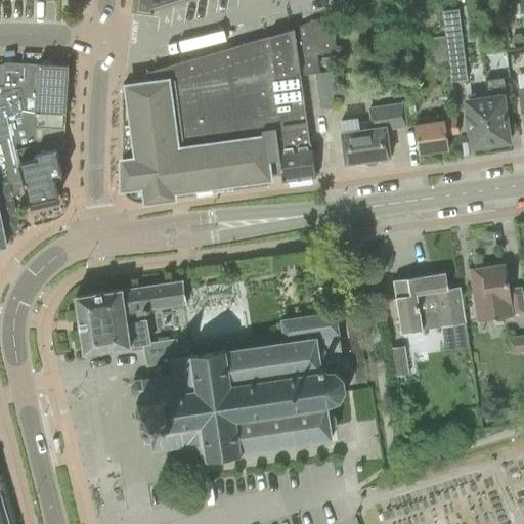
[(180,0),(134,0),(133,10),(154,13),(154,8),(180,0)]
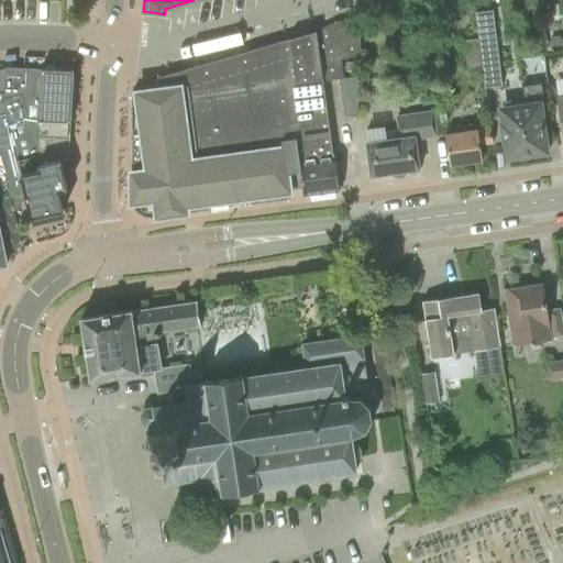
[(496,36),(493,36),(489,11),(475,13),(478,40),(485,88),(501,86),(496,36)]
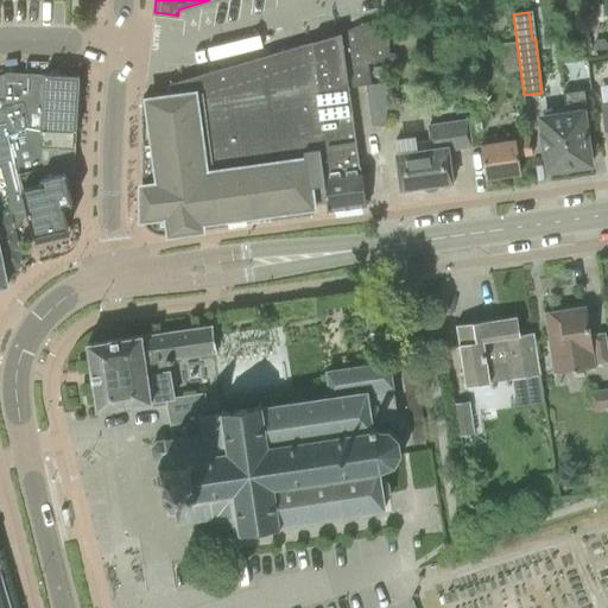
[(368,64),(388,62),(390,17),(361,25),(341,33),(169,84),(170,97),(141,101),(141,219),(143,221),(144,225),(147,228),(151,232),(154,233),(158,234),(162,234),(164,234),(312,214),(311,204),(325,203),(321,173),(360,169),(360,166),(359,166),(348,88),(365,86),(369,86),(368,64)]
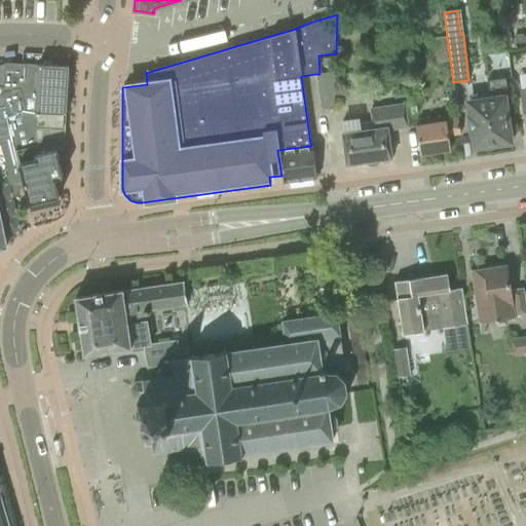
[(447,37),(429,39),(433,64),(449,62),(451,82),(453,82),(447,37)]
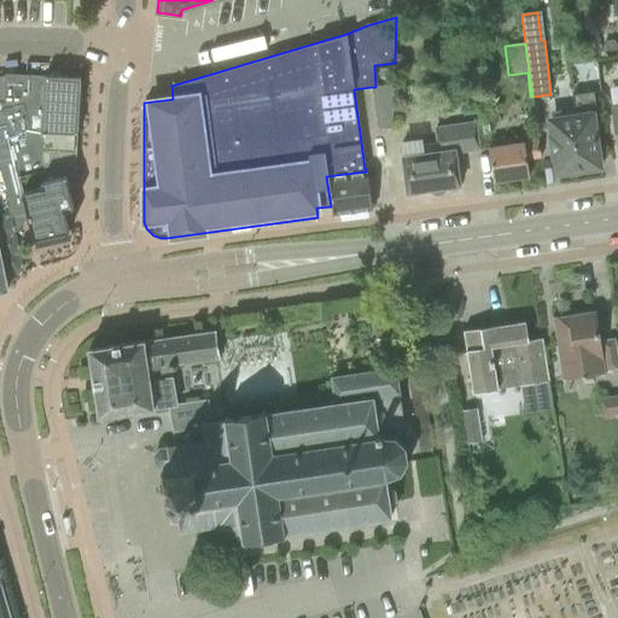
[(75,174),(80,79),(5,74),(3,109),(23,104),(24,108),(29,106),(41,106),(39,149),(48,149),(47,173),(75,174)]
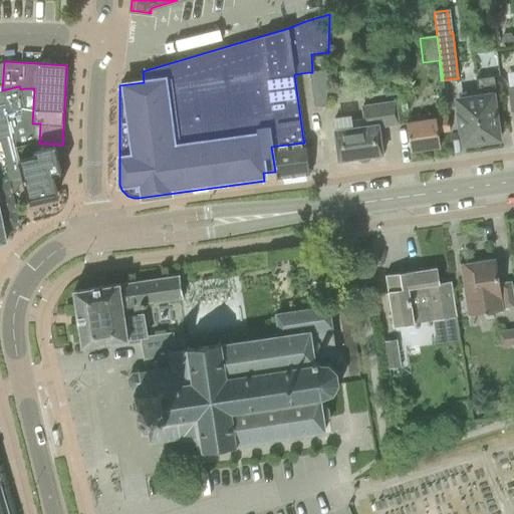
[(309,79),(327,76),(328,69),(312,72),(308,72),(309,79)]
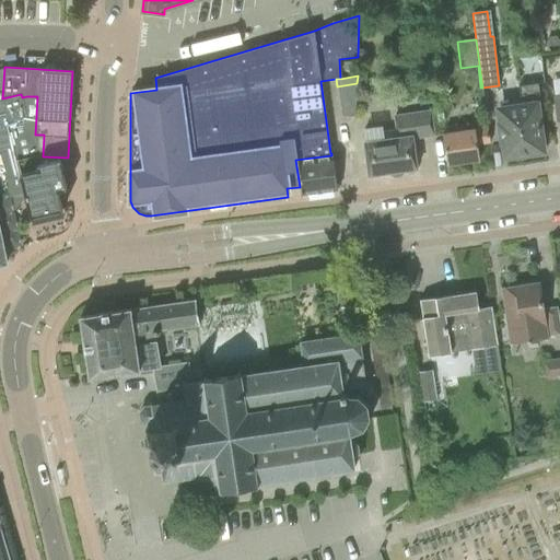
[(338,93),(357,91),(357,83),(337,86),(338,93)]
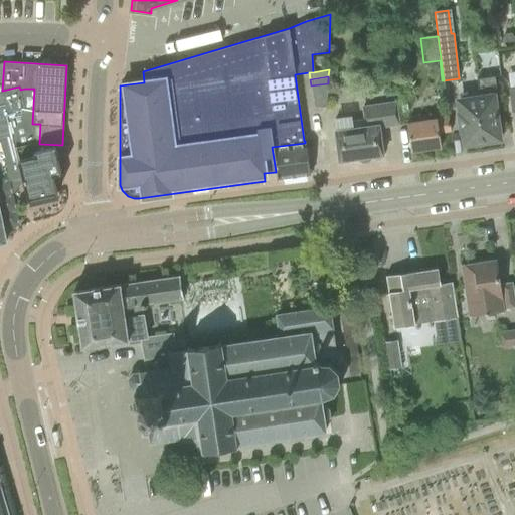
[(492,97),(497,96),(495,77),(476,79),(478,96),(457,99),(462,129),(463,129),(465,143),(498,138),(492,97)]
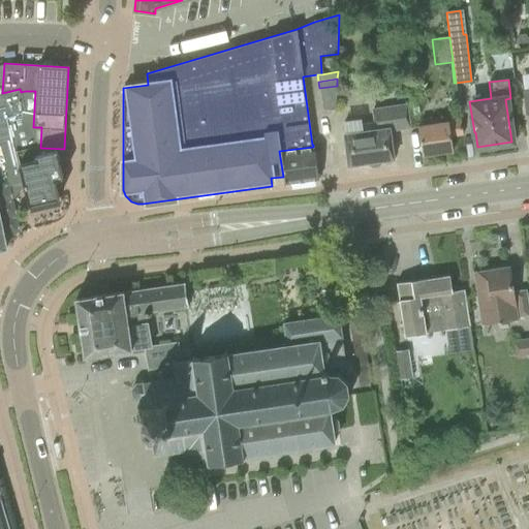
[(320,95),(336,93),(337,86),(319,88),(320,95)]
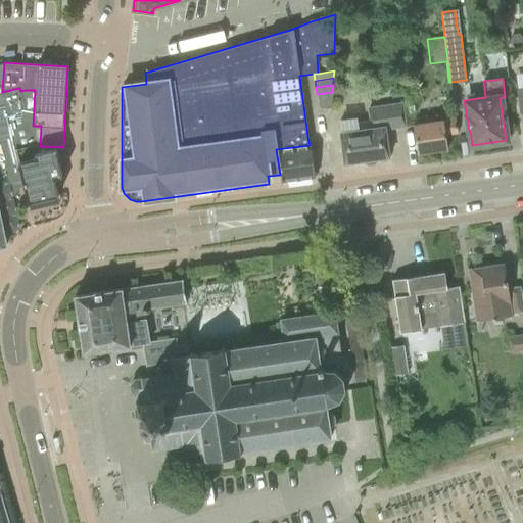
[(25,90),(20,91),(19,88),(2,92),(0,92),(0,142),(5,163),(9,183),(22,180),(28,202),(31,202),(30,199),(55,194),(55,196),(58,196),(53,178),(61,176),(55,150),(63,148),(63,147),(40,146),(41,126),(33,126),(35,90),(25,90)]
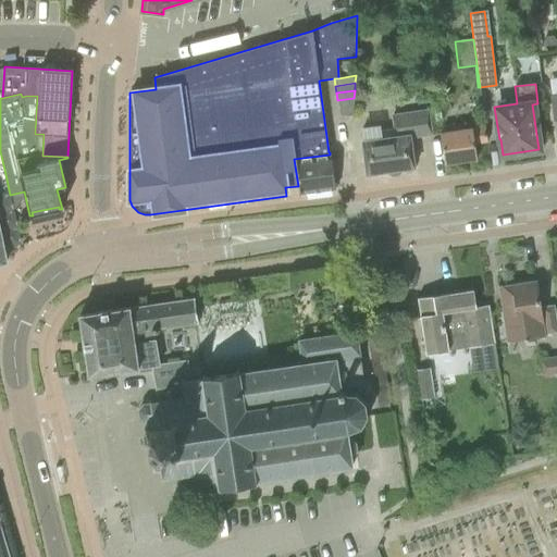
[(338,108),(354,106),(354,98),(337,100),(338,108)]
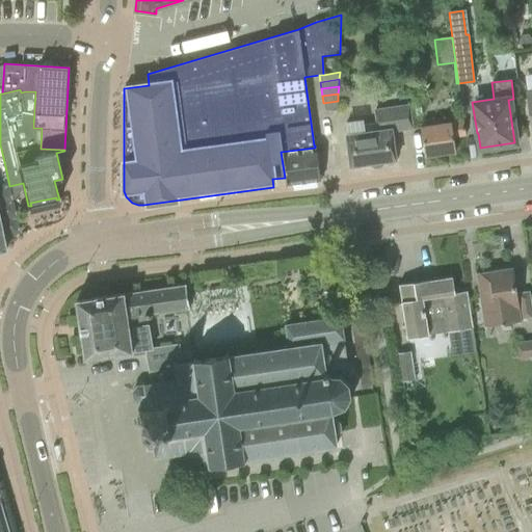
[(324,110),(337,111),(338,101),(323,103),(324,110)]
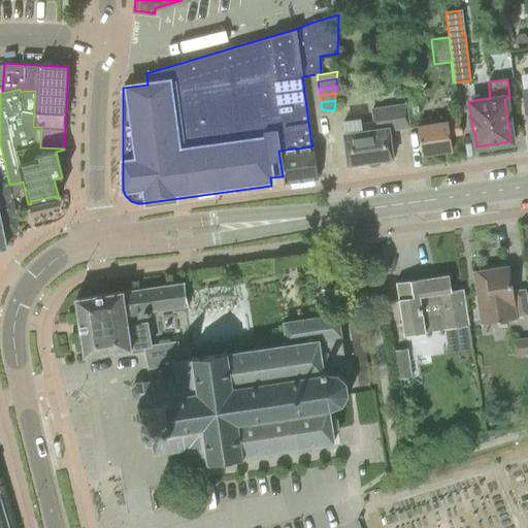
[(388,130),(408,128),(405,106),(371,110),(373,122),(341,126),(347,165),(392,159),(388,130)]
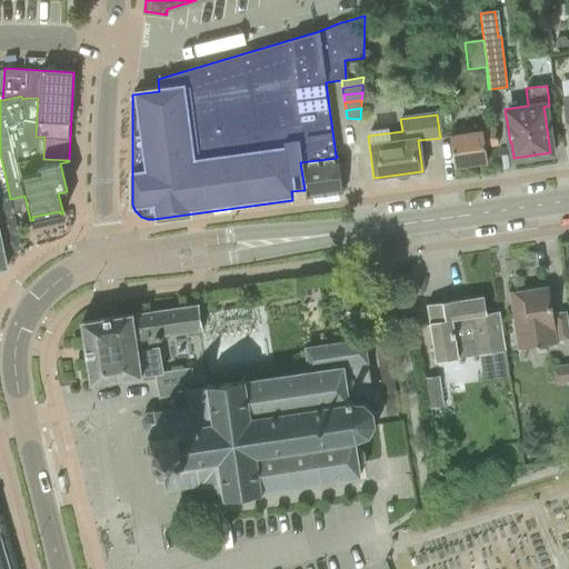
[(496,131),(481,133),(481,131),(449,136),(453,167),(487,162),(485,147),(497,145),(496,131)]
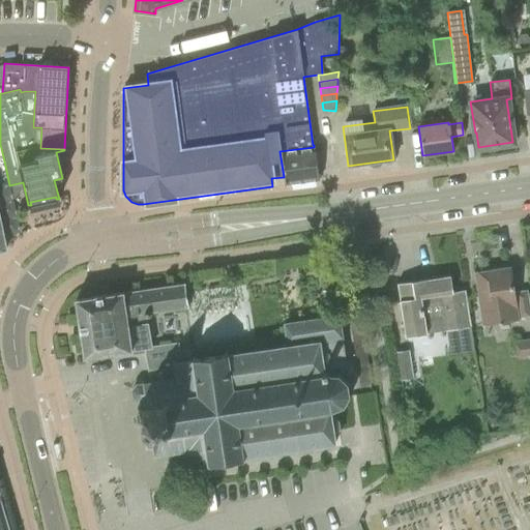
[(318,180),(319,180),(314,147),(280,151),(284,177),(285,184),(317,180),(318,180)]
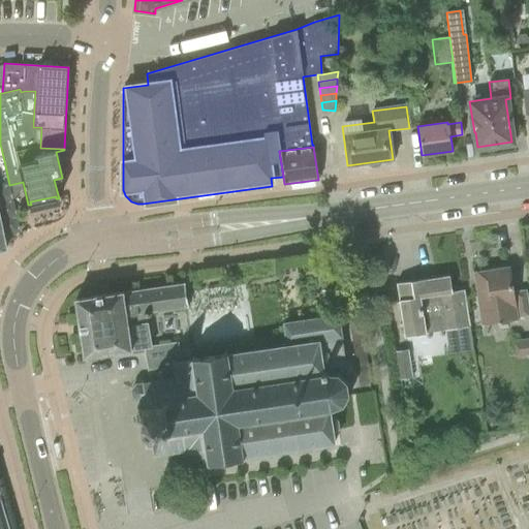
[(528,309),(526,289),(514,291),(509,267),(472,272),(480,327),(518,321),(518,318),(528,316),(528,309)]
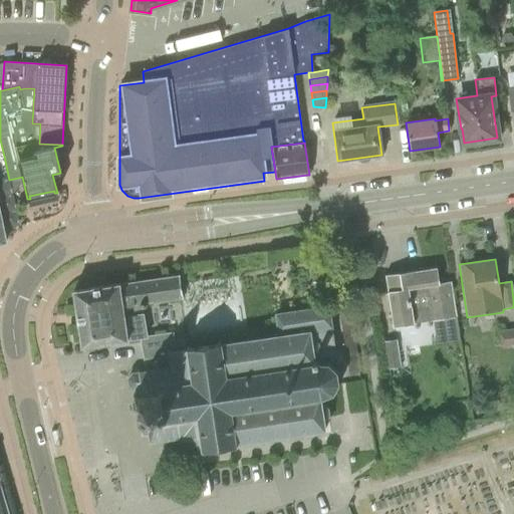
[(451,281),(439,283),(436,267),(384,275),(393,326),(456,317),(451,281)]
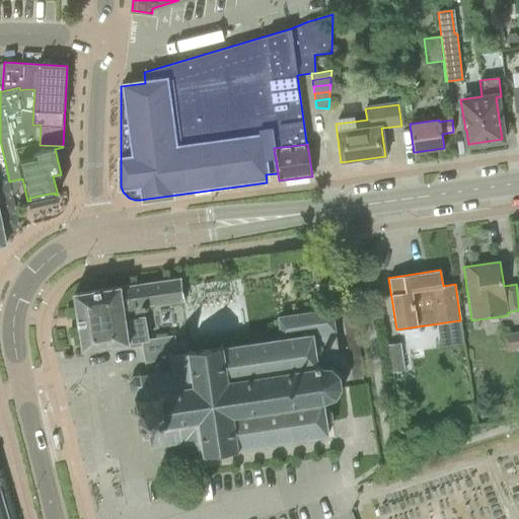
[(144,306),(183,300),(180,278),(74,293),(82,350),(140,341),(144,362),(170,358),(170,357),(167,355),(169,354),(171,355),(177,354),(174,335),(148,340),(142,308),(145,308),(144,306)]
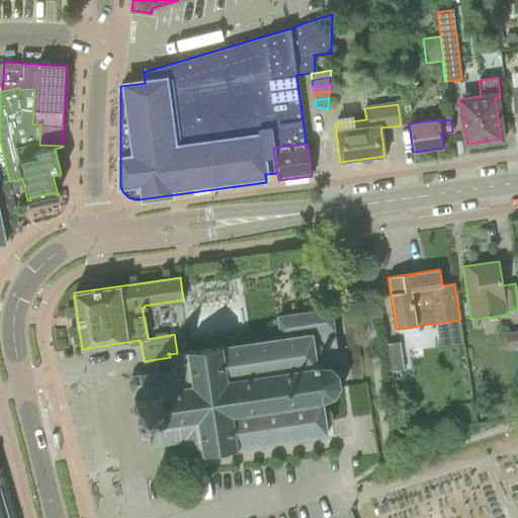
[(334,331),(331,309),(277,317),(280,338),(278,338),(277,336),(275,336),(276,338),(270,339),(269,336),(256,338),(256,341),(250,342),(250,340),(248,340),(248,343),(243,343),(242,340),(228,342),(229,345),(223,346),(222,344),(220,344),(220,347),(190,351),(189,349),(187,349),(188,352),(177,353),(171,354),(169,353),(167,354),(170,356),(170,357),(144,361),(146,373),(142,374),(139,372),(138,374),(139,375),(133,376),(128,382),(130,390),(136,394),(136,396),(134,396),(135,398),(138,401),(141,421),(139,424),(139,426),(141,426),(143,439),(150,438),(150,443),(149,446),(151,447),(152,444),(166,442),(168,454),(184,452),(184,453),(182,455),(184,457),(186,454),(203,452),(203,454),(205,454),(205,452),(236,447),(236,450),(238,450),(238,447),(244,446),(244,449),(258,447),(258,444),(264,443),(264,446),(266,445),(266,443),(271,442),(272,445),(286,443),(285,440),(291,439),(291,442),(293,441),(293,439),(319,435),(320,437),(322,437),(321,434),(327,434),(326,426),(331,420),(333,420),(333,419),(331,418),(330,413),(332,412),(331,411),(330,411),(323,407),(322,401),(334,397),(336,398),(337,397),(336,395),(340,387),(342,387),(342,385),(340,384),(339,375),(341,374),(340,372),(338,373),(331,367),(332,365),(330,364),(329,366),(328,366),(327,358),(338,357),(334,331)]
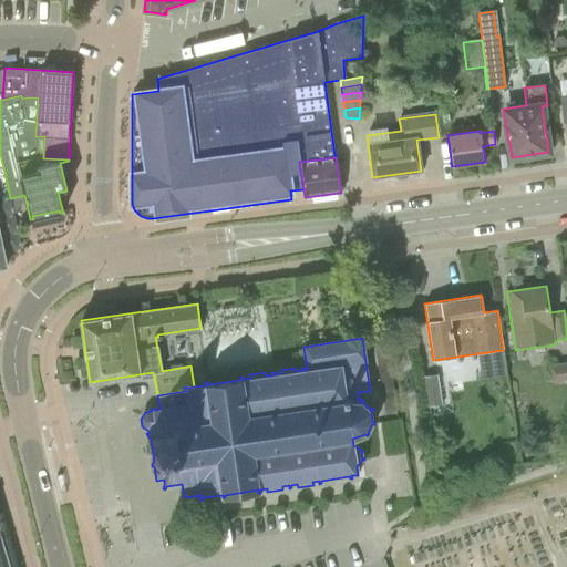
[(550,385),(566,381),(566,361),(547,366),(550,385)]
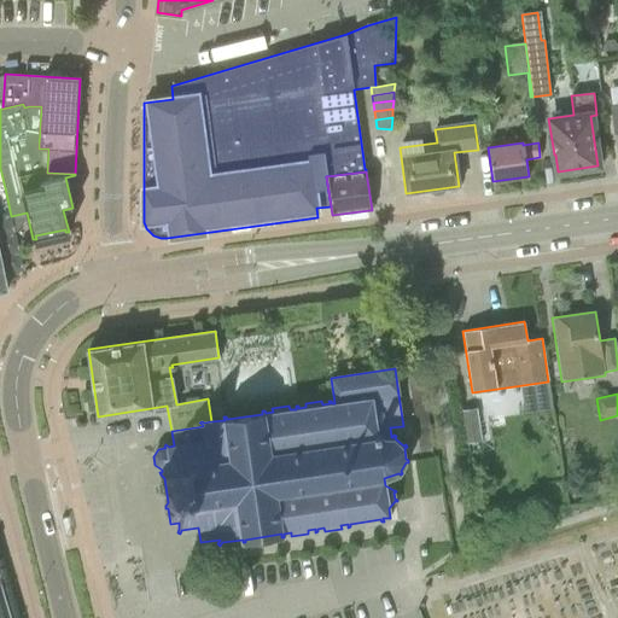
[(465,444),(482,442),(477,408),(460,410),(465,444)]
